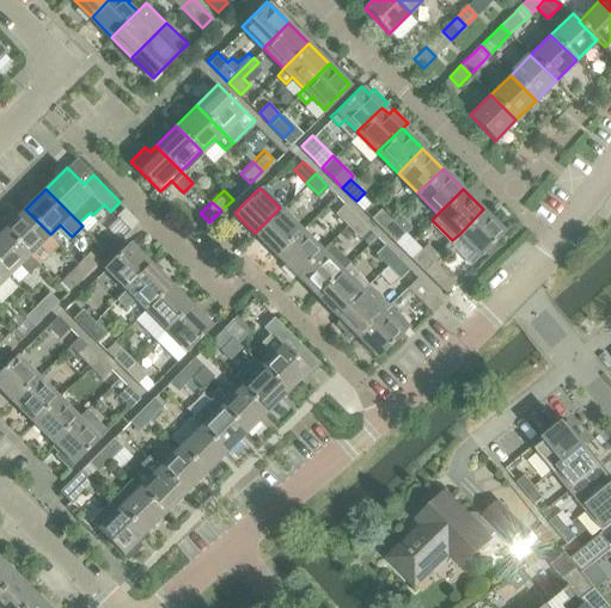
[(335,212),(347,223),(355,214),(343,202),(335,212)]
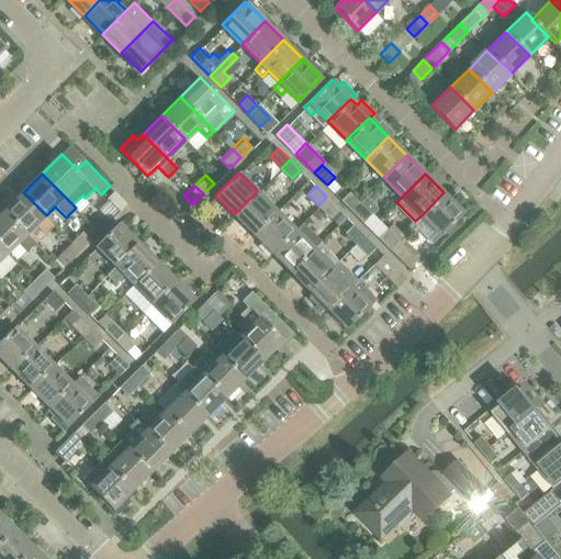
[(120,211),(127,203),(115,190),(108,198),(109,199),(120,211)]
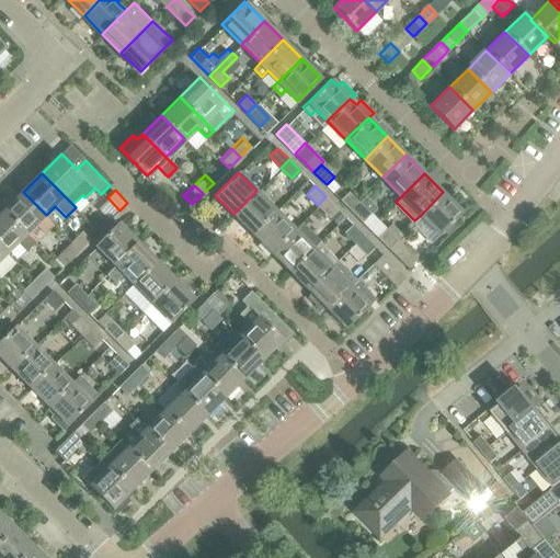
[(233,214),(252,232),(275,211),(256,191),(233,214)]
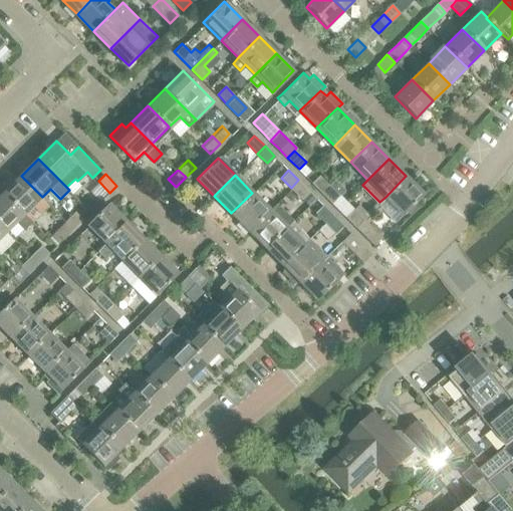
[(21,176),(4,193),(25,214),(42,197),(21,176)]
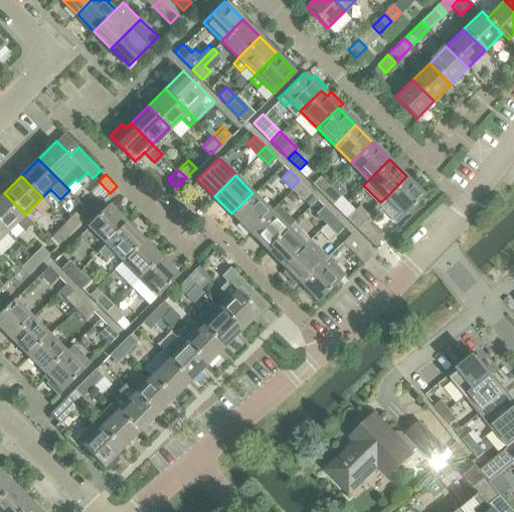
[(423,193),(406,176),(386,197),(402,214),(423,193)]
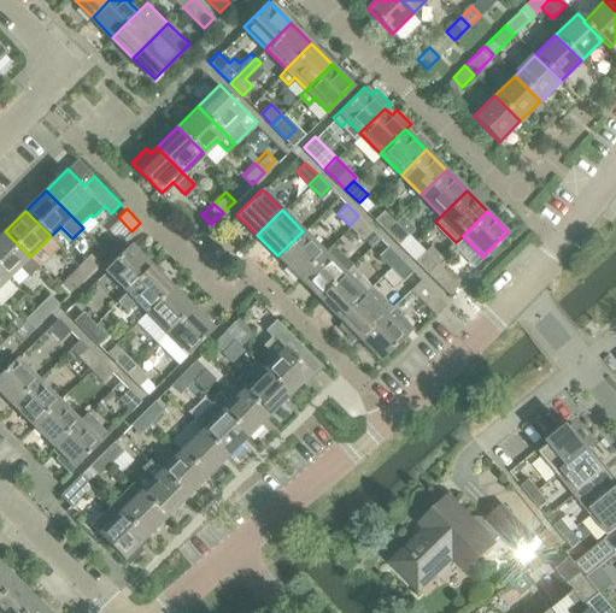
[(376,220),(386,229),(394,220),(385,212),(376,220)]
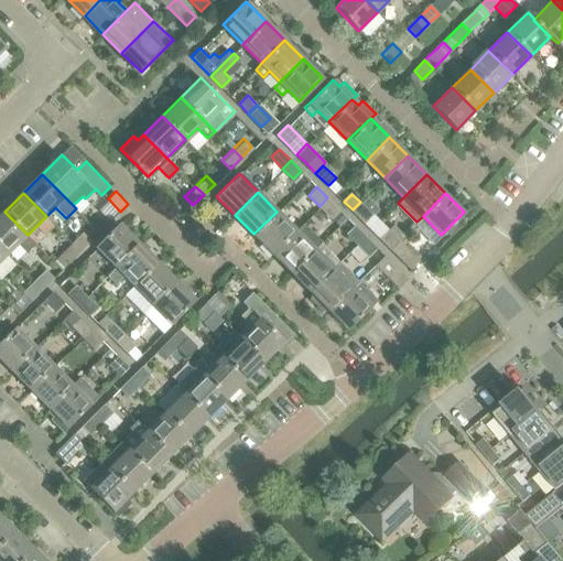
[(338,208),(327,197),(320,206),(331,217),(338,208)]
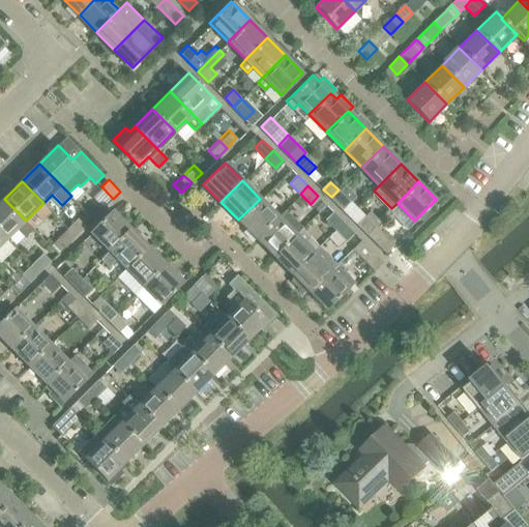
[(103,187),(93,197),(105,207),(113,199),(103,187)]
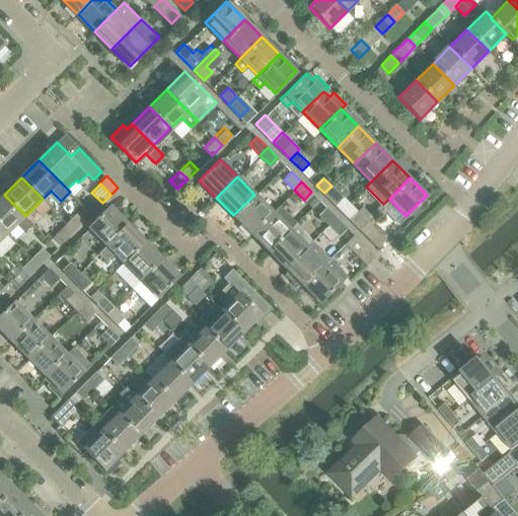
[(344,199),(331,186),(324,193),(337,206),(344,199)]
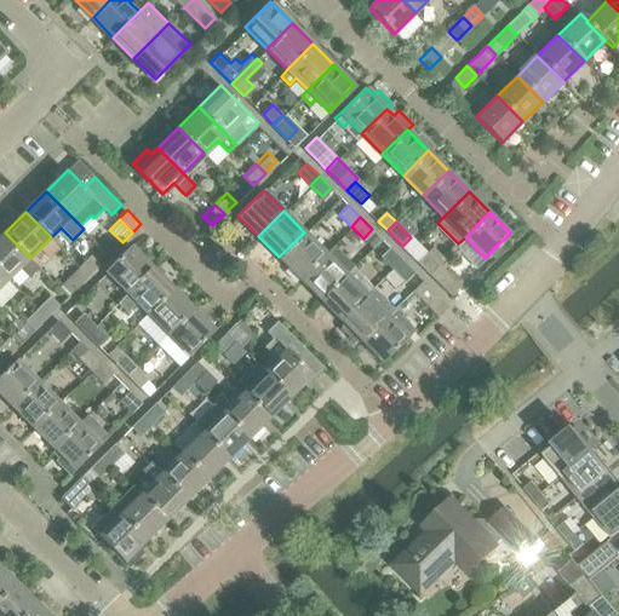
[(5,232),(0,236),(0,268),(10,278),(21,268),(30,276),(39,266),(30,258),(5,232)]
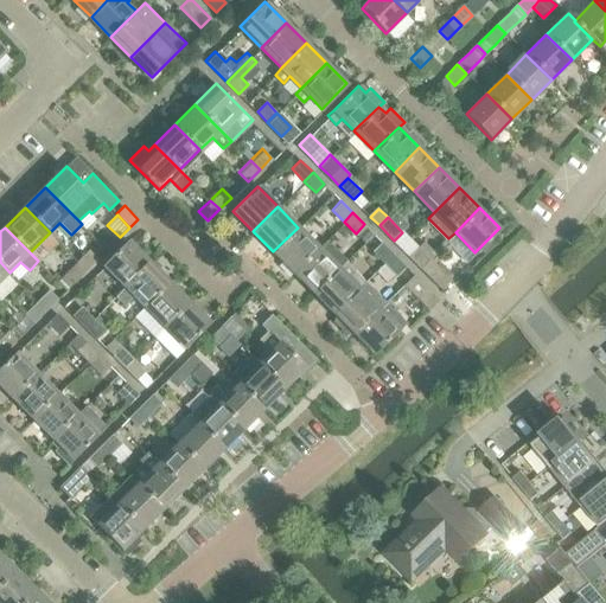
[(273,251),(293,271),(318,248),(298,228),(273,251)]
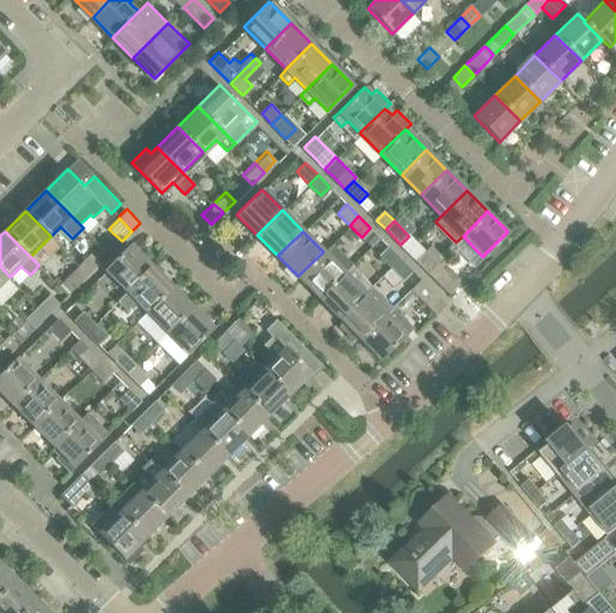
[(298,276),(318,296),(344,271),(350,265),(351,264),(332,243),(323,252),(298,276)]
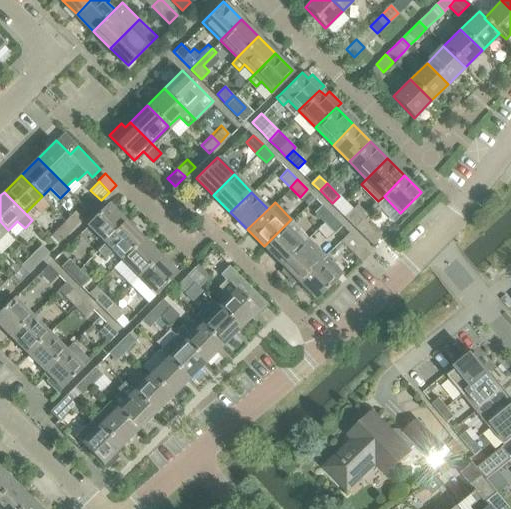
[(88,224),(106,242),(127,221),(109,203),(88,224)]
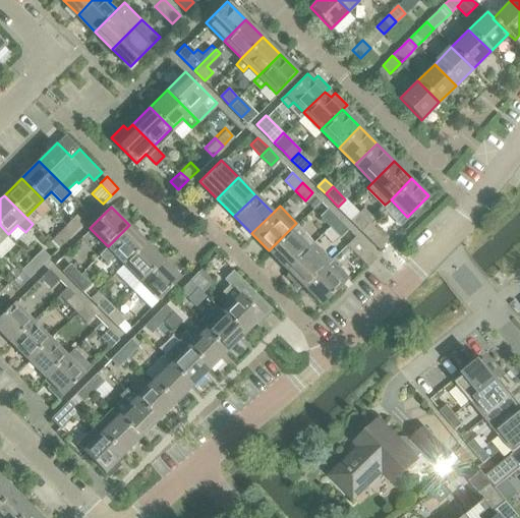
[(320,215),(330,225),(338,218),(328,208),(320,215)]
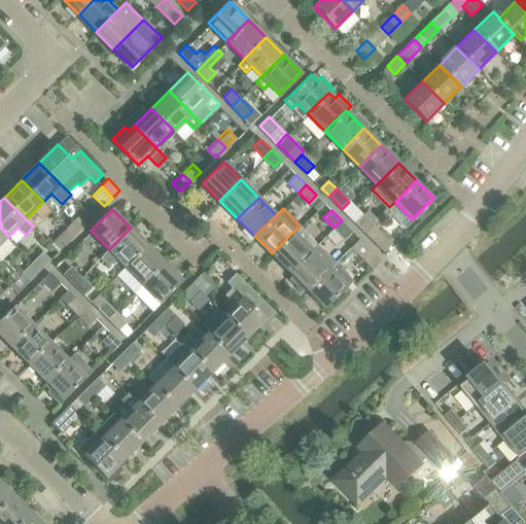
[(78,214),(67,225),(76,235),(88,223),(78,214)]
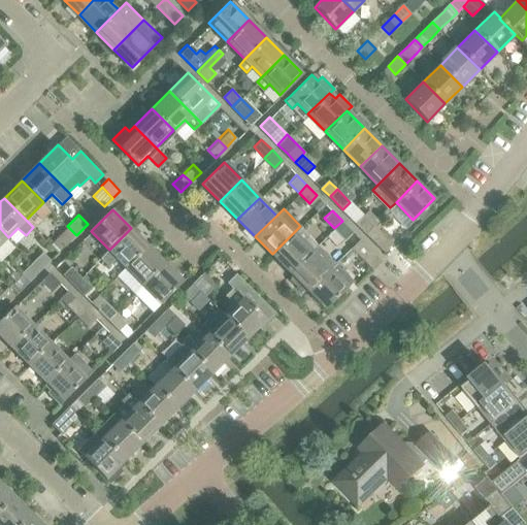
[(355,222),(365,232),(372,225),(372,224),(362,215),(355,222)]
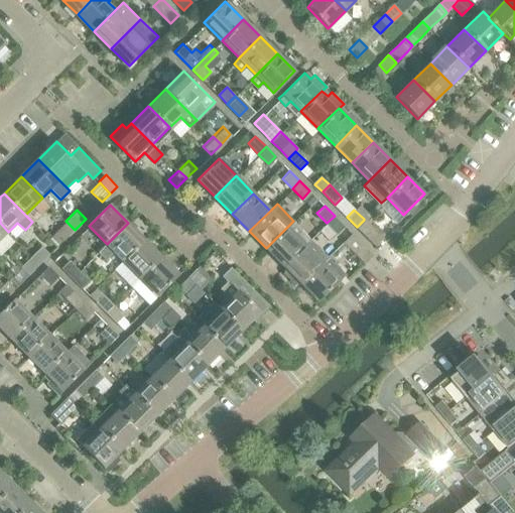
[(344,226),(335,216),(327,223),(337,233),(344,226)]
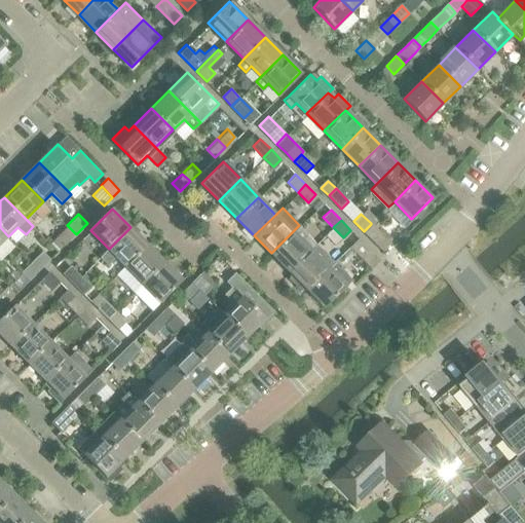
[(372,222),(371,223),(371,224),(364,231),(381,249),(390,239),(372,222)]
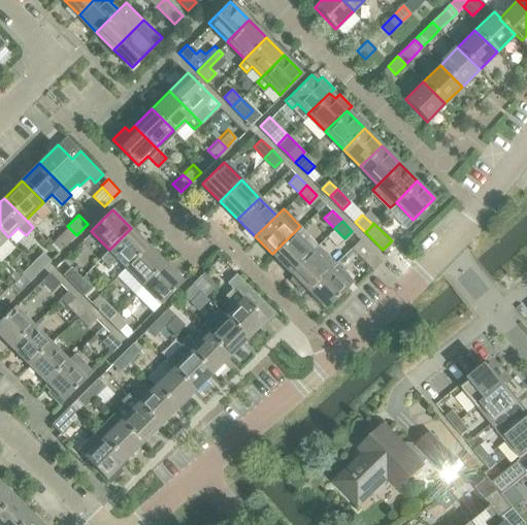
[(60,252),(76,235),(67,226),(51,242),(60,252)]
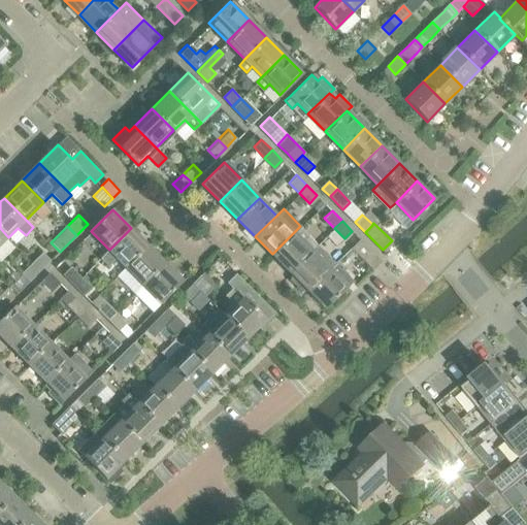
[(272,254),(290,271),(311,251),(310,249),(316,243),(299,227),(294,232),(272,254)]
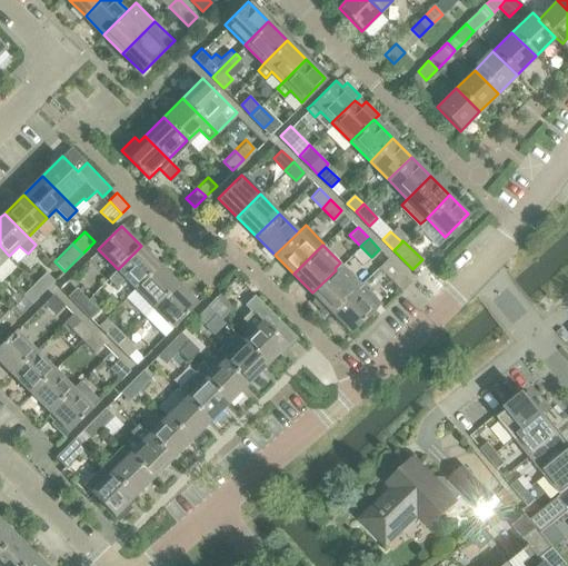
[(0,246),(0,265),(9,256),(0,246)]
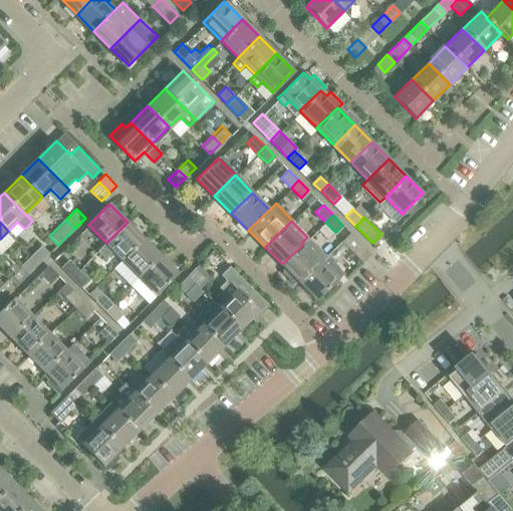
[(114,251),(123,260),(144,239),(127,222),(106,243),(98,251),(107,259),(114,251)]
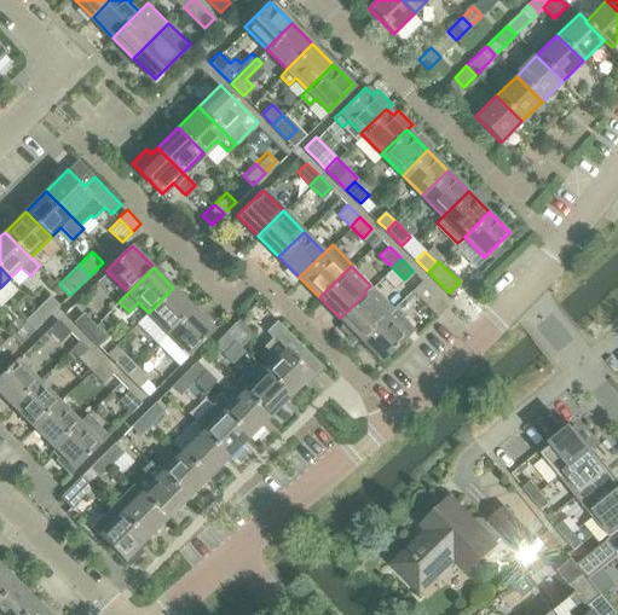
[(411,288),(433,308),(438,313),(446,303),(443,300),(421,278),(411,288)]
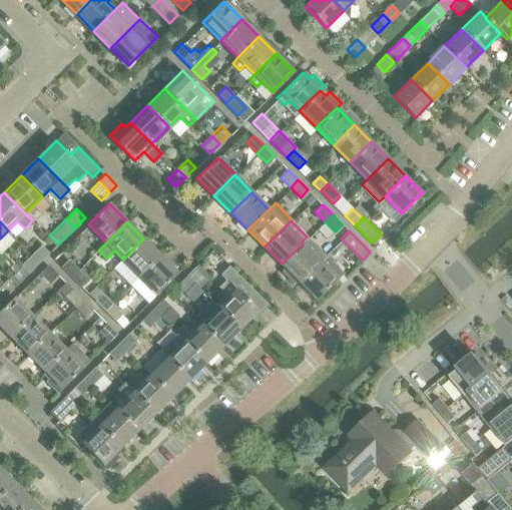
[(282,264),(299,282),(326,255),(307,236),(302,241),(303,243),(282,264)]
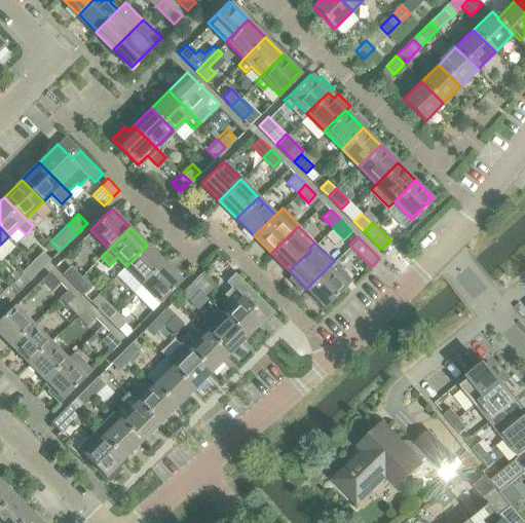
[(118,273),(136,292),(164,262),(147,245),(126,266),(118,273)]
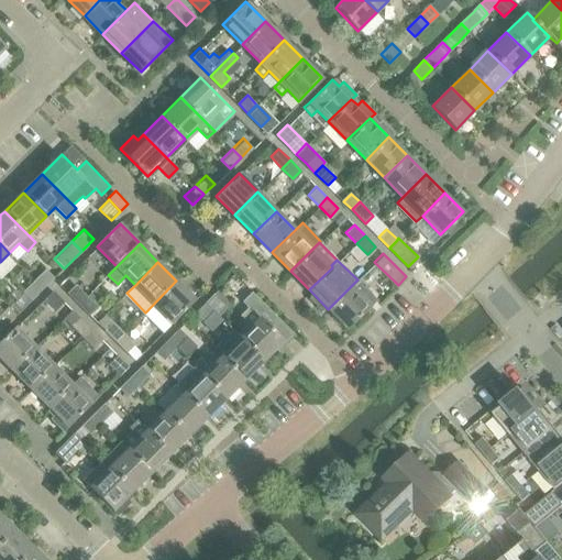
[(46,266),(34,278),(43,288),(55,276),(46,266)]
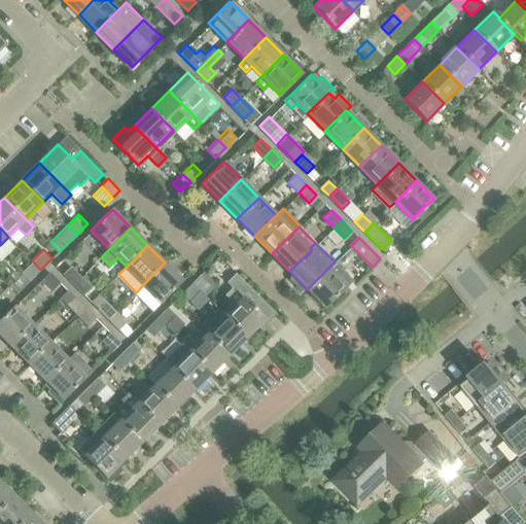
[(31,279),(40,270),(32,260),(23,271),(31,279)]
